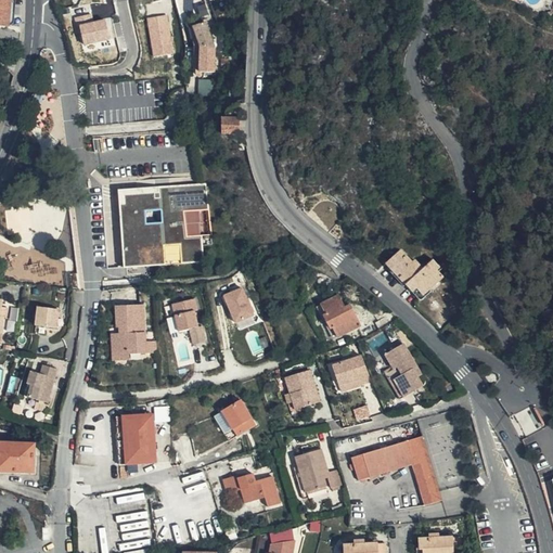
[(13,3),(12,0),(0,0),(0,18),(2,24),(5,25),(9,25),(12,22),(13,3)]
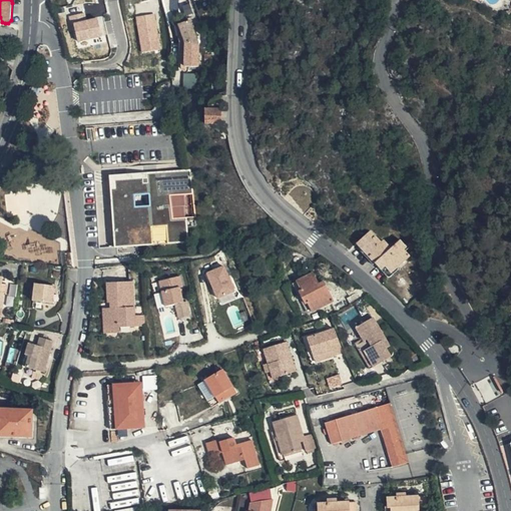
[(160,50),(154,15),(135,18),(141,53),(160,50)]
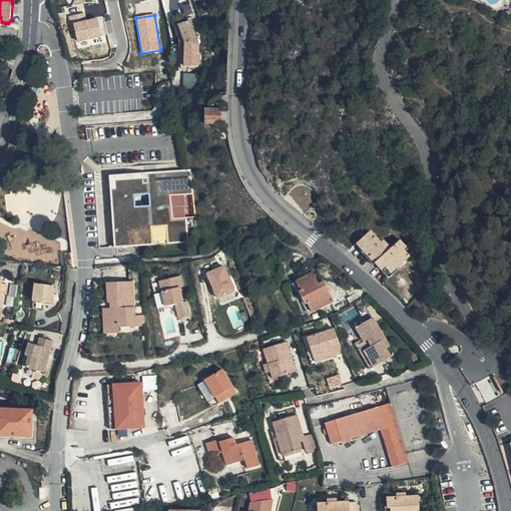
[(180,42),(180,64),(197,65),(197,38),(191,18),(177,23),(180,42)]
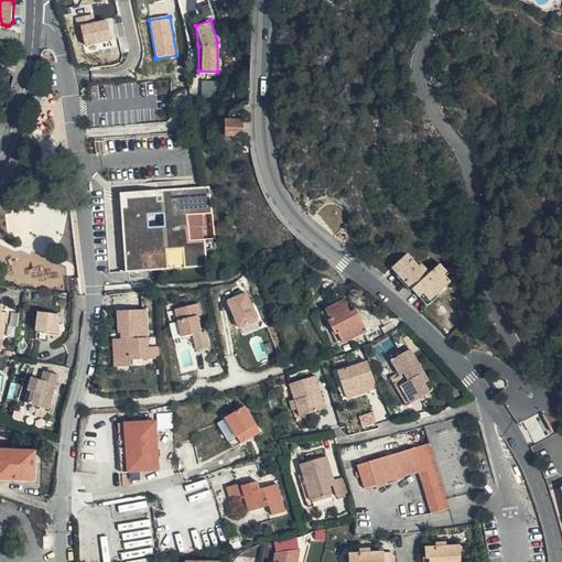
[(106,21),(82,28),(86,46),(110,41),(106,21)]
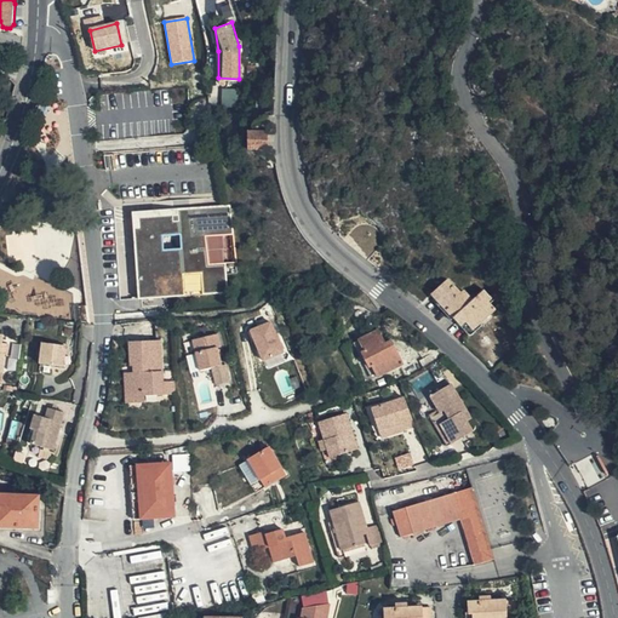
[(265,130),(267,130),(267,113),(253,124),(253,130),(265,130)]
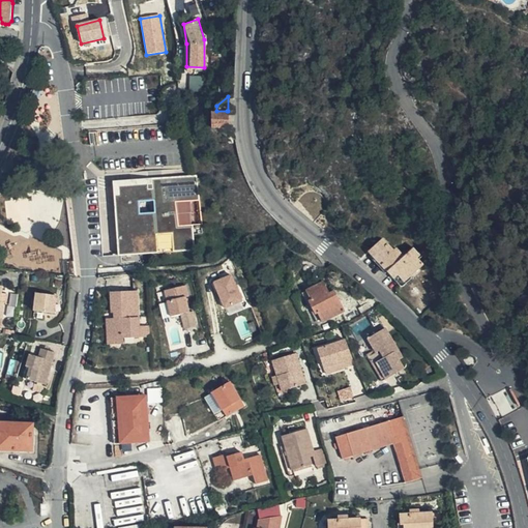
[(211,125),(218,125),(227,125),(227,111),(216,111),(212,111),(211,125)]
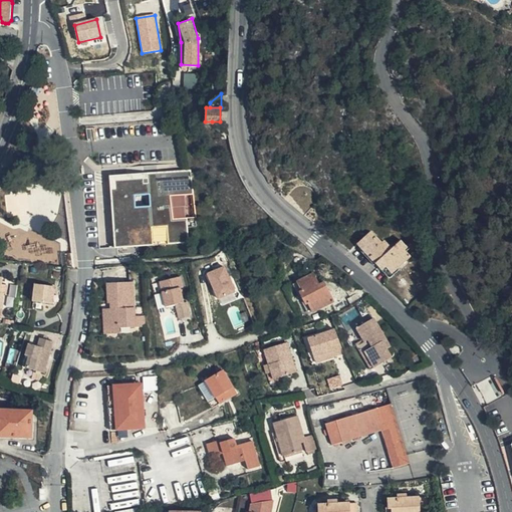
[(189,169),(108,174),(113,247),(194,242),(189,169)]
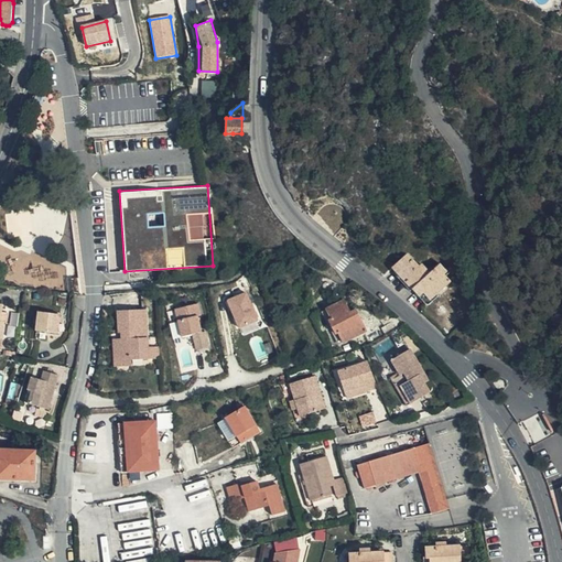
[(432,303),(456,280),(450,271),(454,268),(446,261),(434,270),(425,262),(422,266),(411,255),(398,267),(432,303)]
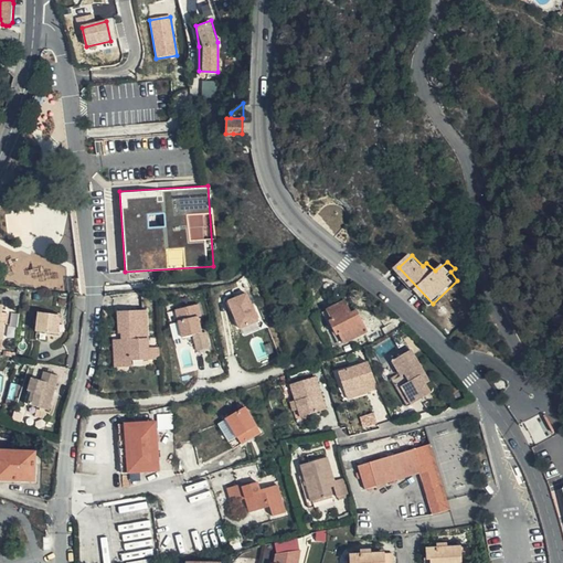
[(63,274),(52,273),(51,285),(62,286),(63,274)]
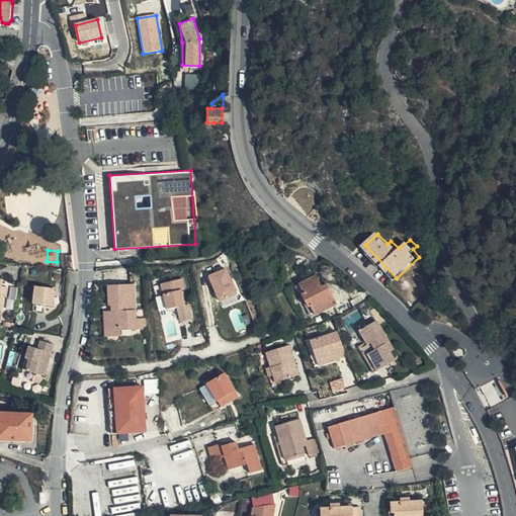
[(221,301),(237,293),(227,268),(209,275),(221,301)]
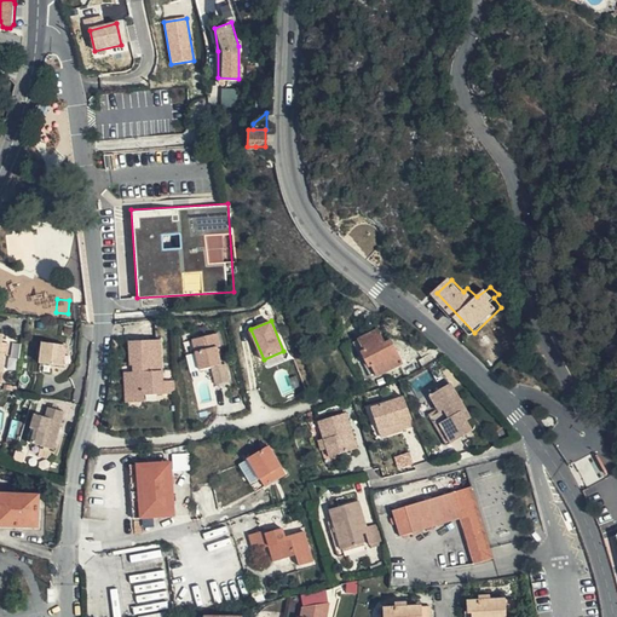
[(369,363),(374,373),(399,363),(390,339),(382,341),(376,328),(358,336),(362,346),(359,347),(367,365),(369,363)]
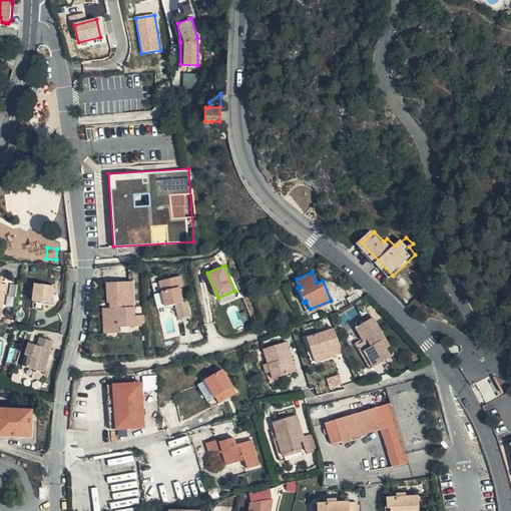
[(160,281),(166,306),(183,301),(180,287),(183,286),(180,276),(160,281)]
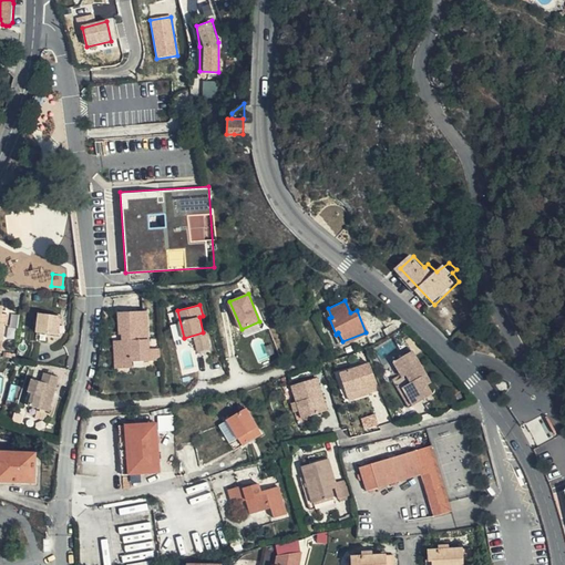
[(60,309),(38,308),(36,328),(58,330),(60,309)]
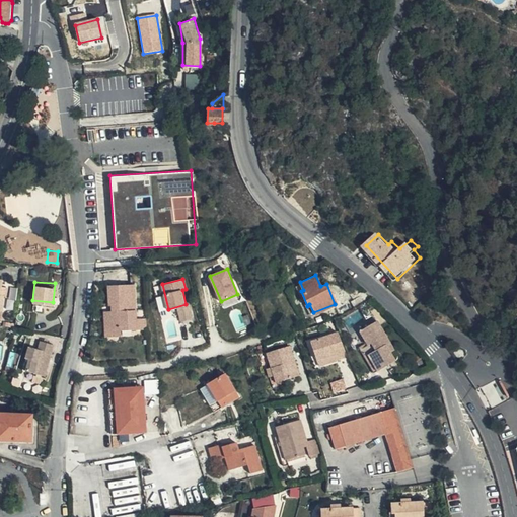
[(136,317),(135,283),(109,284),(109,305),(113,305),(113,310),(105,310),(105,327),(121,327),(121,329),(137,328),(136,317)]
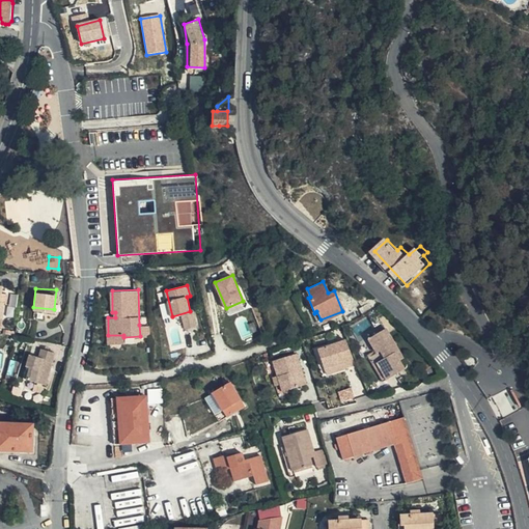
[(139,325),(140,336),(150,336),(149,325),(139,325)]
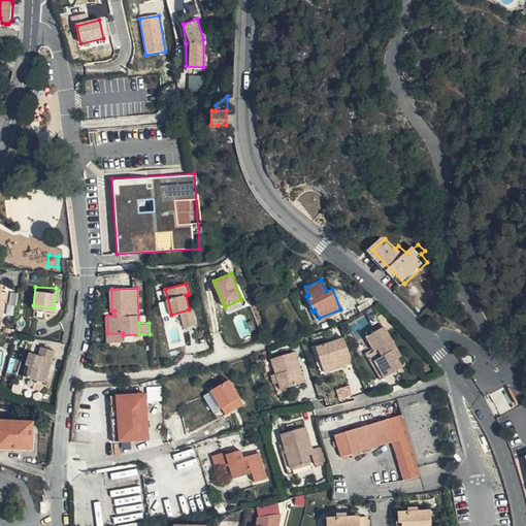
[(400,371),(396,361),(392,353),(396,351),(384,328),(366,337),(372,350),(364,354),(379,383),(400,371)]
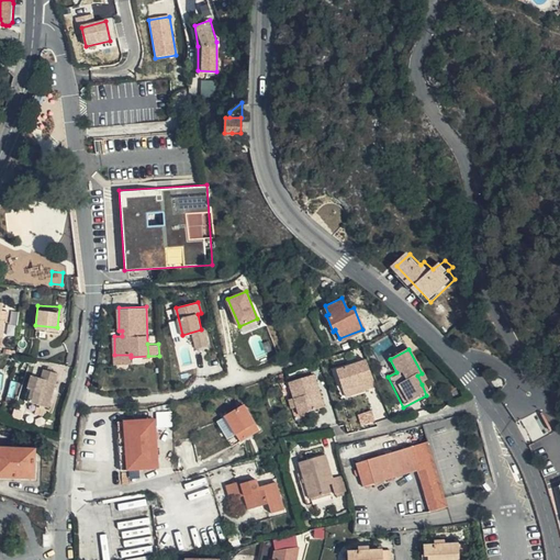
[(360,388),(373,383),(365,360),(334,371),(342,390),(359,383),(360,388)]
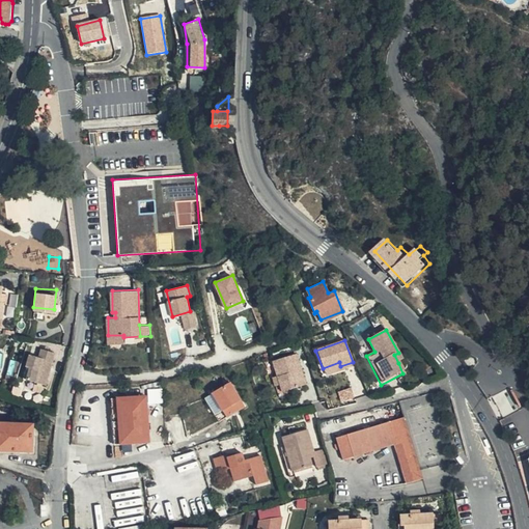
[(56,349),(43,344),(39,354),(30,351),(23,376),(47,383),(56,349)]
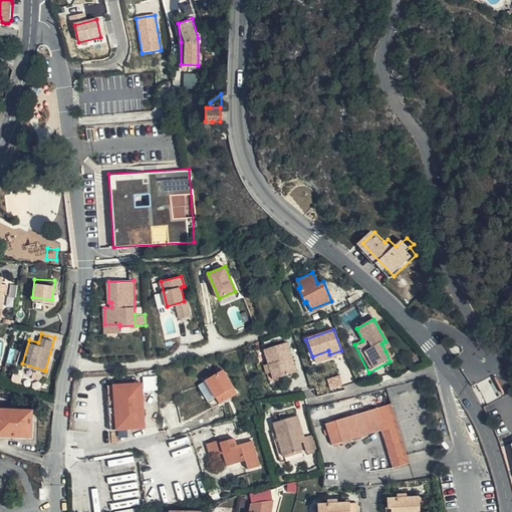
[(381,343),(386,351),(390,349),(386,341),(381,343)]
